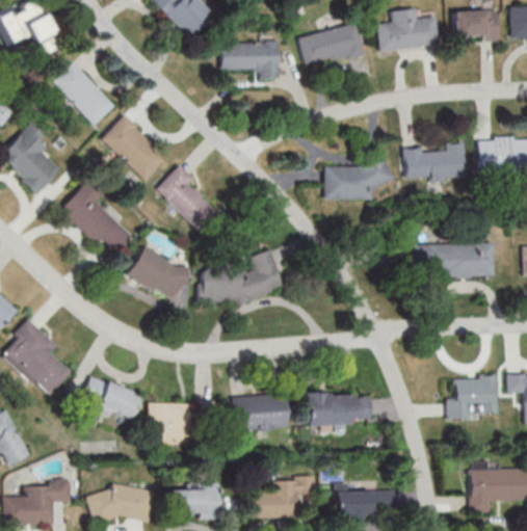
[(36,0),(28,0),(20,4),(23,10),(17,14),(11,4),(0,9),(0,21),(16,52),(32,44),(42,62),(67,50),(46,8),(43,10),(36,0)]
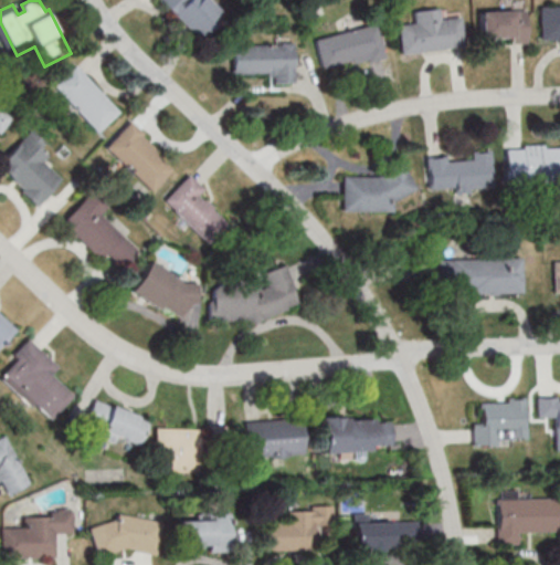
[(162,0),(208,0),(225,17),(203,41),(161,2),(162,0)]
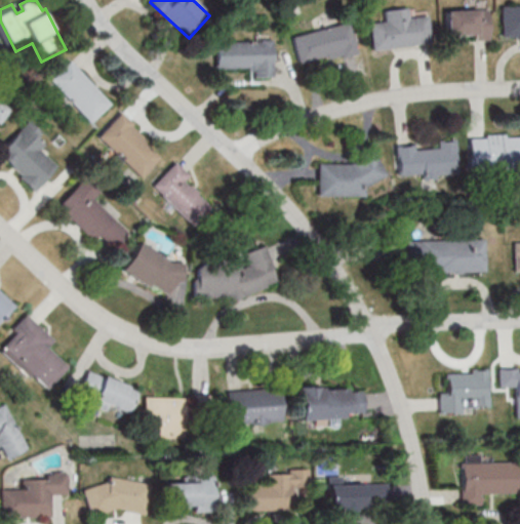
[(504,6),(519,5),(519,40),(516,40),(516,37),(505,37),(504,6)]
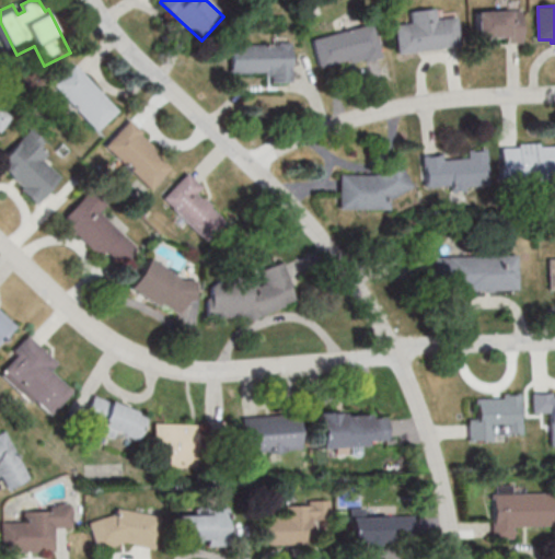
[(396,25),(414,23),(413,12),(437,9),(439,20),(458,18),(462,46),(400,55),(396,25)]
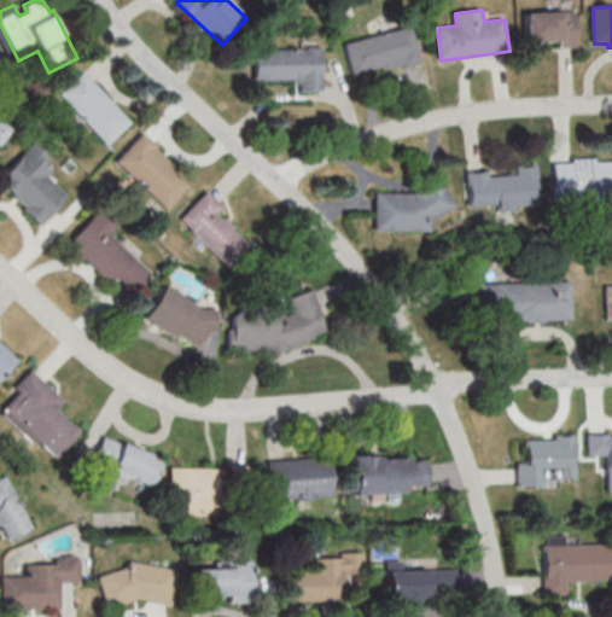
[(528,12),(578,11),(580,47),(561,48),(560,41),(529,42),(528,12)]
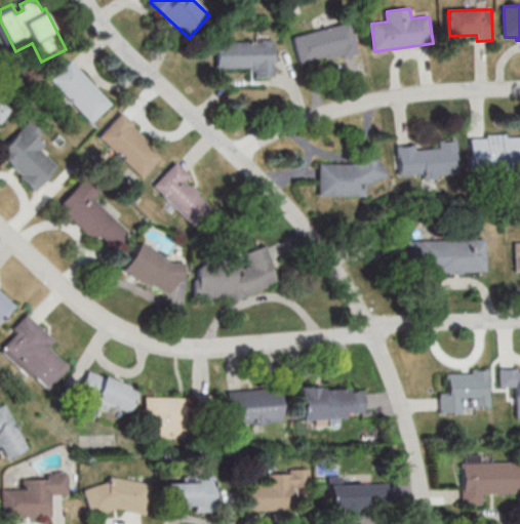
[(294,37),(351,23),(359,53),(328,62),(327,56),(301,64),(294,37)]
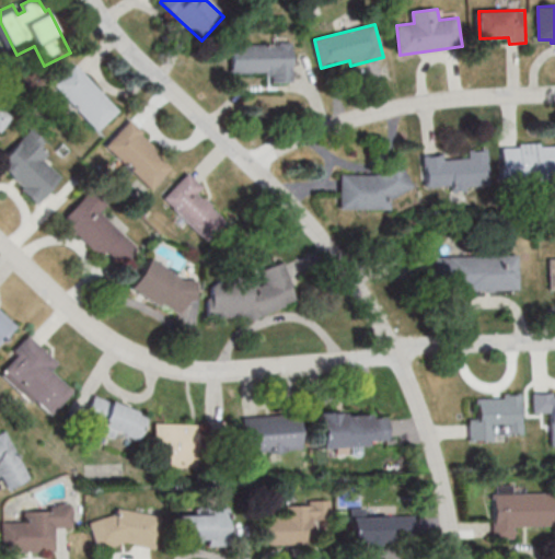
[(230,44),(293,43),(293,82),(274,83),(274,76),(266,77),(266,73),(231,74),(230,44)]
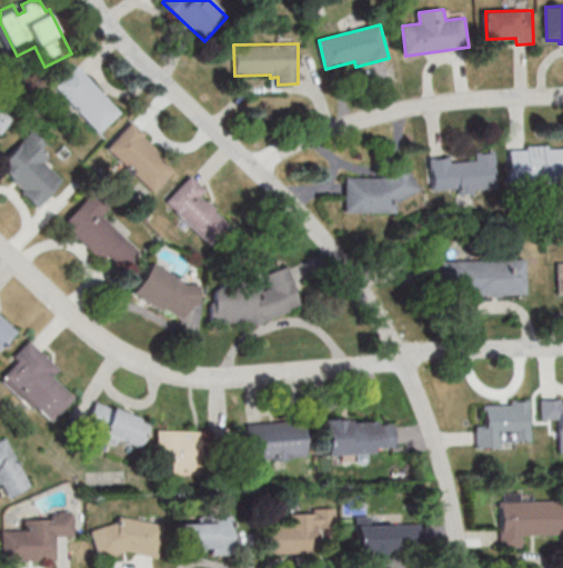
[(78,66),(123,115),(101,136),(56,87),(78,66)]
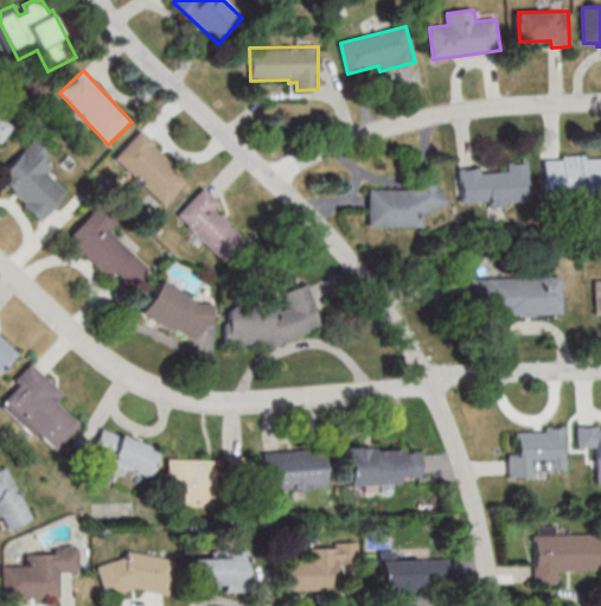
[(0,142),(2,145),(14,129),(0,117),(0,142)]
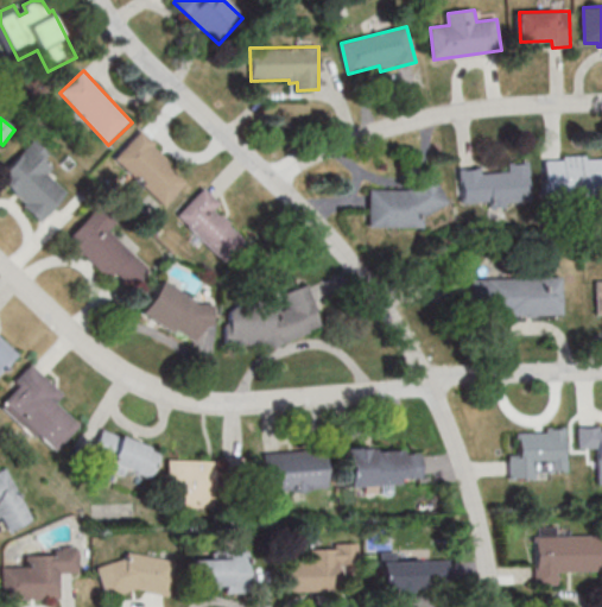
[(141,127),(158,143),(154,146),(172,163),(169,168),(187,183),(168,206),(114,159),(141,127)]
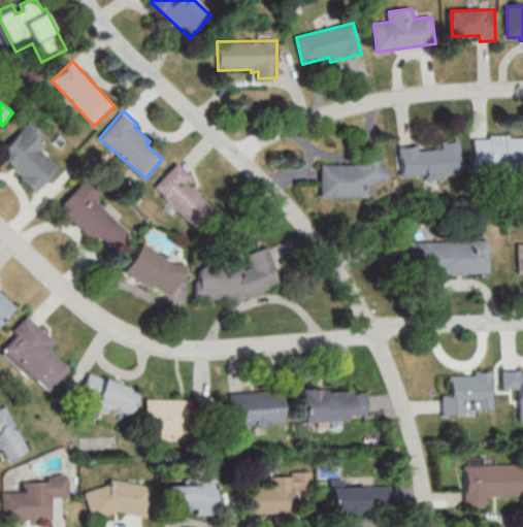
[(0,155),(24,176),(21,179),(36,194),(60,168),(42,152),(47,146),(39,139),(44,134),(31,122),(0,155)]
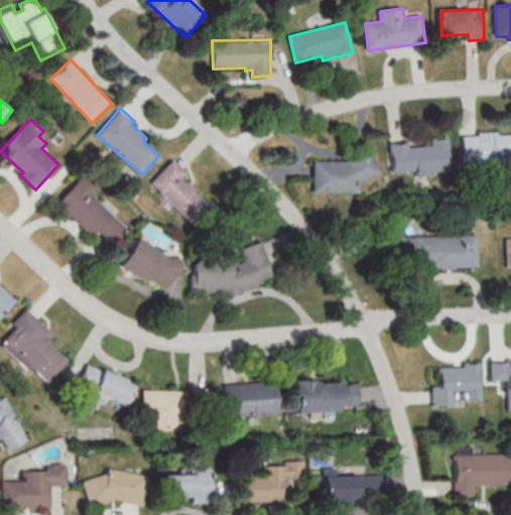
[(466,137),(481,136),(481,133),(500,132),(500,135),(510,134),(510,166),(468,168),(466,137)]
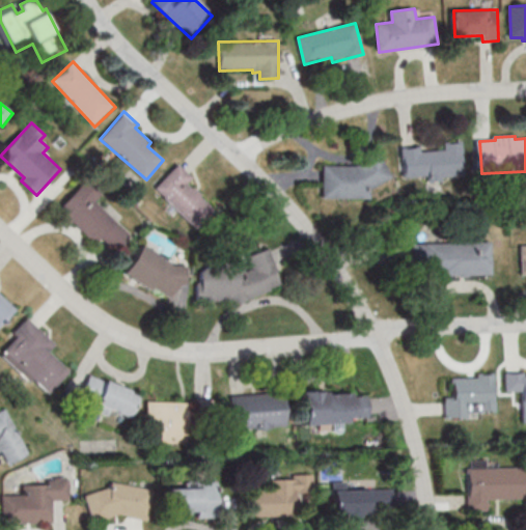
[(404,149),(422,147),(422,152),(446,149),(445,144),(463,142),(467,176),(444,178),(445,182),(431,184),(430,174),(407,177),(404,149)]
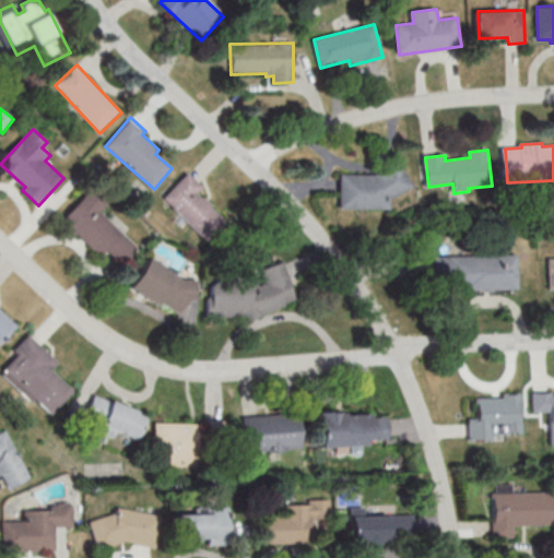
[(341,175),(376,175),(401,161),(416,188),(392,201),(392,210),(342,210),(341,175)]
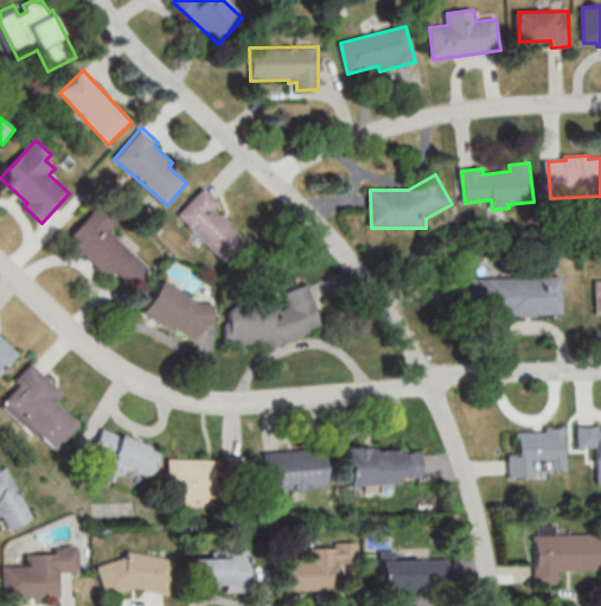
[(206,189),(222,204),(216,209),(222,215),(224,212),(235,223),(232,225),(249,241),(227,263),(180,216),(206,189)]
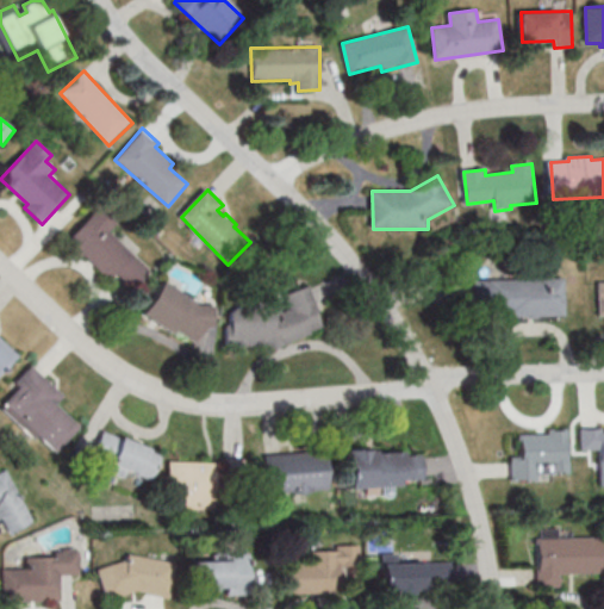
[(135,289),(153,271),(111,231),(118,223),(103,209),(69,243),(111,281),(118,273),(135,289)]
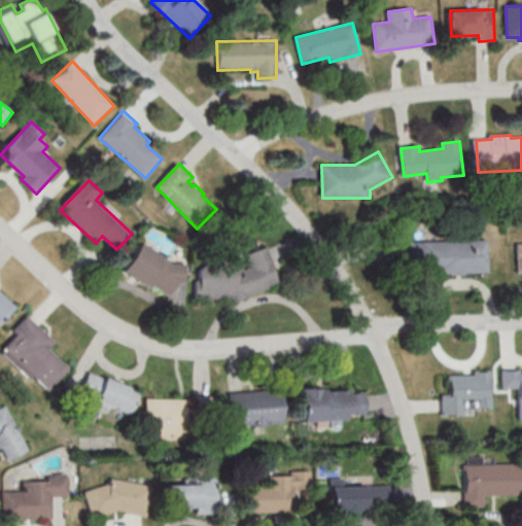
[(412,243),(461,241),(463,240),(467,240),(471,241),(489,240),(490,273),(467,274),(465,276),(460,276),(459,274),(441,275),(441,272),(426,272),(426,264),(412,264),(412,243)]
